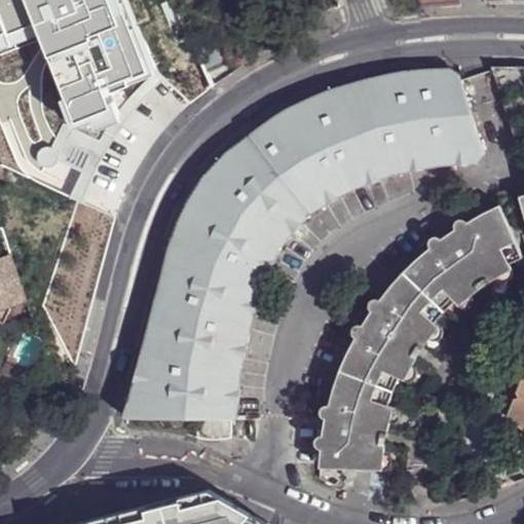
[(0,49),(31,39),(72,139),(112,121),(106,108),(156,86),(119,0),(0,0),(0,49)]
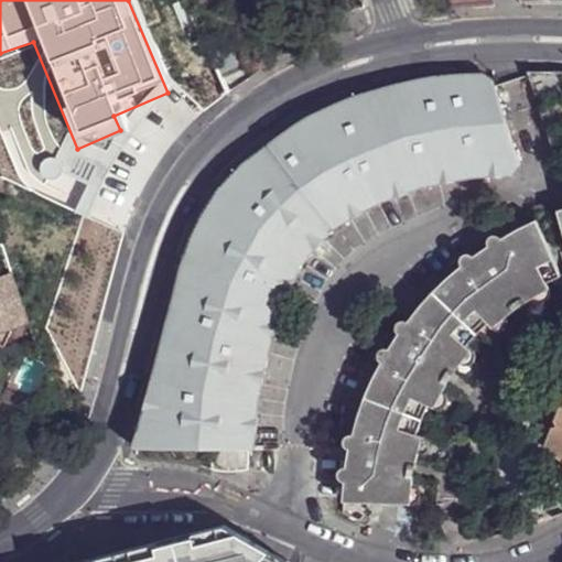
[(445,0),(450,9),(473,9),(475,9),(493,8),(488,0),(445,0)]
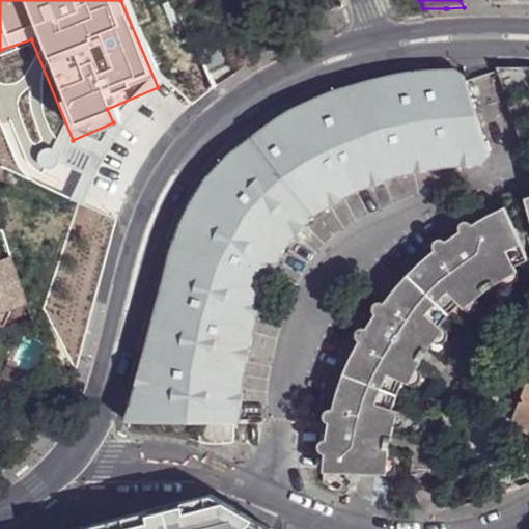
[(133,397),(123,422),(237,424),(243,378),(250,333),(261,293),(282,249),(312,217),(354,192),(396,176),(451,166),(481,165),(486,157),(463,80),(462,78),(453,73),(436,73),(418,75),(384,81),(361,86),(333,95),(308,107),(283,121),(252,141),(229,159),(216,173),(199,194),(187,216),(166,270),(152,323),(139,376),(133,397)]
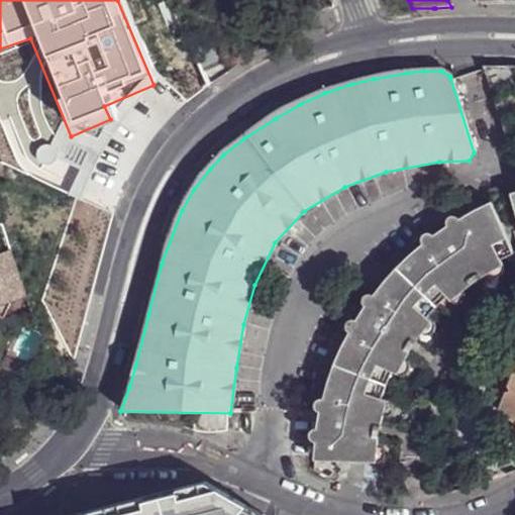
[(67,178),(94,220),(121,203),(94,160),(67,178)]
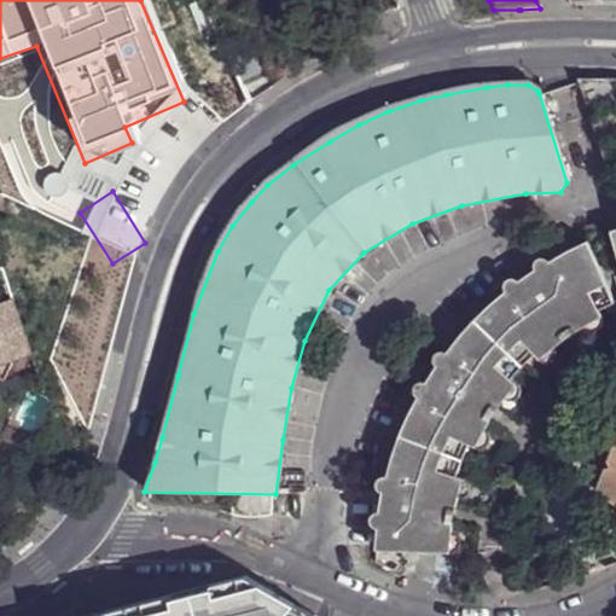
[(581,320),(597,312),(610,303),(583,243),(569,249),(536,268),(511,285),(495,298),(476,315),(459,335),(439,360),(423,383),(411,405),(397,434),(387,465),(381,487),(375,518),(373,551),(441,551),(441,538),(443,522),(447,500),(452,487),(457,471),(462,457),(468,443),(475,430),(482,416),(492,401),(501,389),(512,376),(521,366),(533,355),(544,346),(556,336),(570,327),(581,320)]
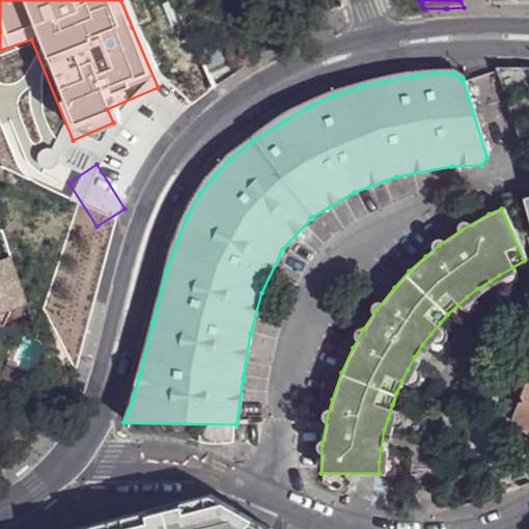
[(11,310),(27,305),(11,258),(0,261),(0,328),(5,329),(11,310)]
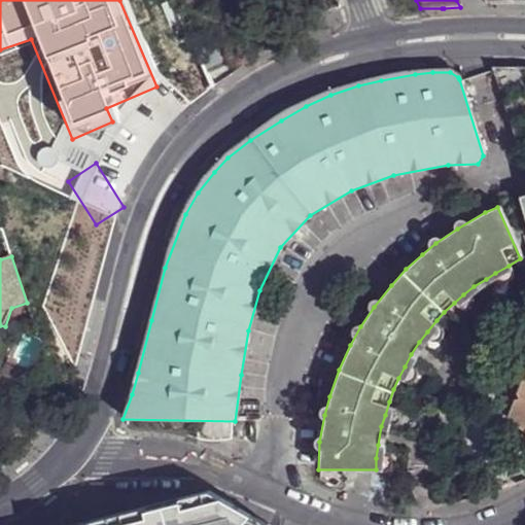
[(513,274),(509,266),(495,273),(486,279),(489,285),(497,279),(498,280),(504,282),(510,279),(513,274)]
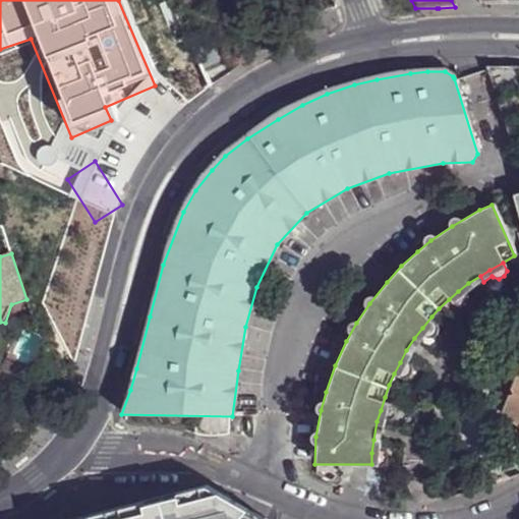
[(472,288),(468,283),(458,291),(449,299),(455,305),(460,307),(465,304),(466,300),(465,295),(472,288)]
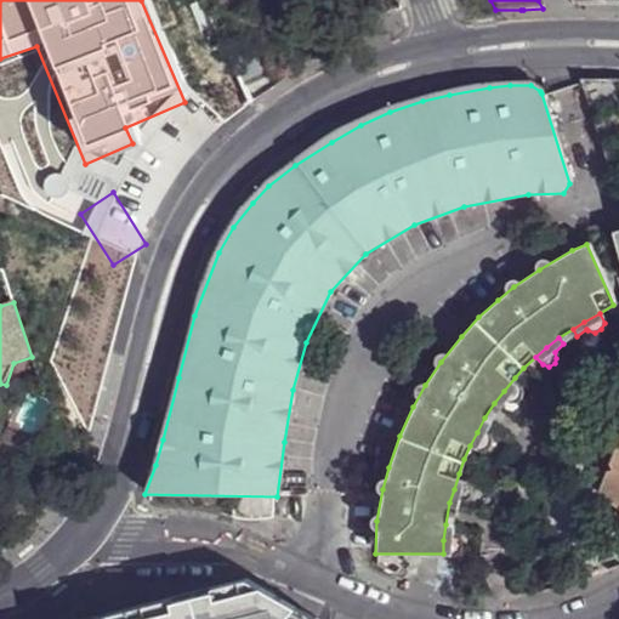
[(521,384),(515,378),(504,391),(494,403),(501,408),(507,398),(514,399),(520,397),(523,391),(521,384)]
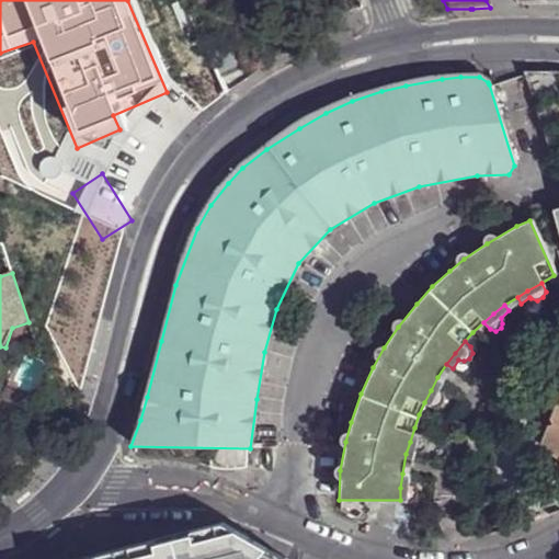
[(444,383),(437,377),(431,390),(424,402),(433,407),(438,406),(443,401),(443,395),(440,390),(444,383)]
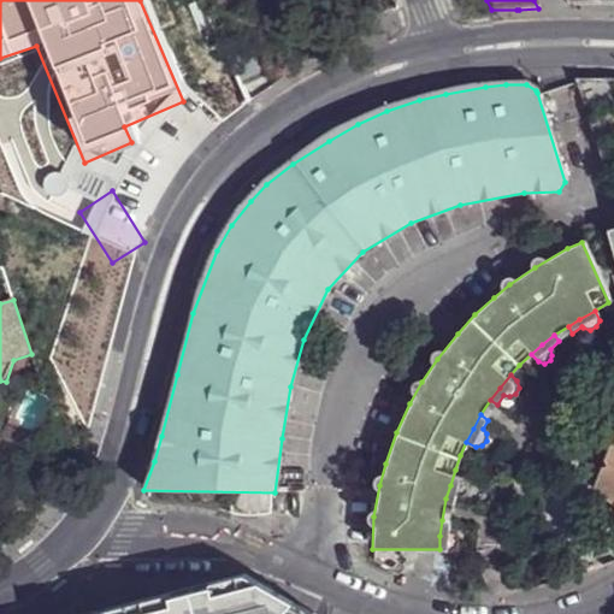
[(613,441),(610,442),(603,461),(607,468),(600,470),(592,490),(613,506),(613,441)]
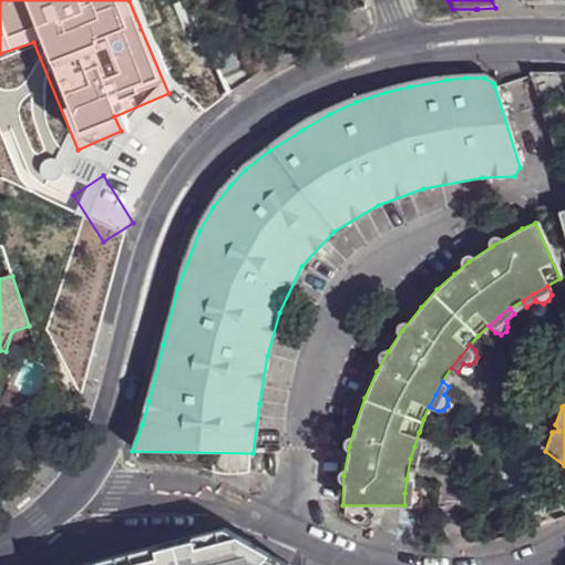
[(428,435),(419,432),(414,447),(410,459),(417,460),(420,451),(425,451),(430,447),(431,441),(428,435)]
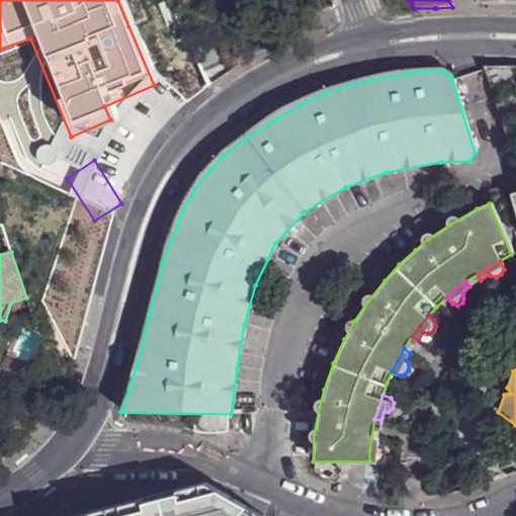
[(376,438),(371,437),(369,450),(369,461),(378,461),(380,459),(382,454),(380,449),(376,446),(376,438)]
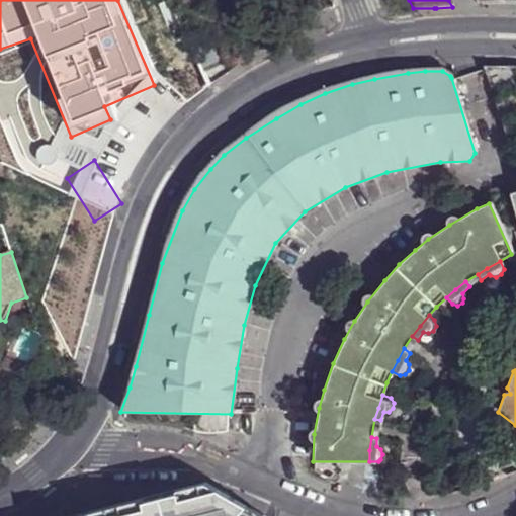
[(252,515),(211,495),(201,487),(76,515),(252,515)]
